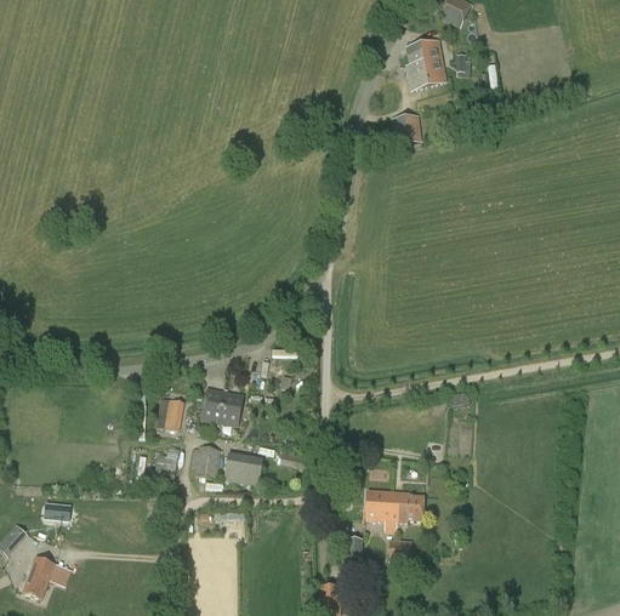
[(459,27),(471,3),(466,0),(443,0),(436,16),(459,27)]
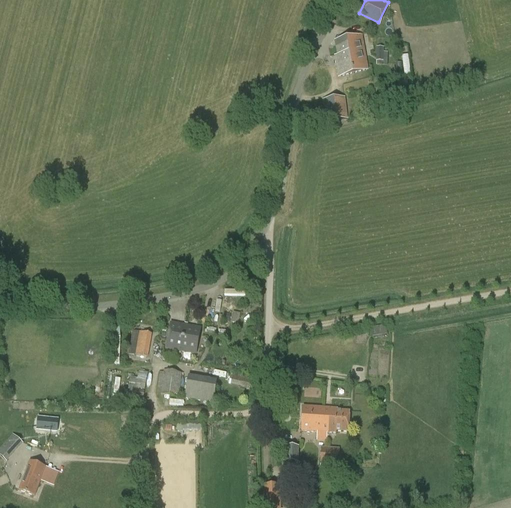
[(337,74),(367,67),(361,32),(334,37),(336,52),(333,52),(337,74)]
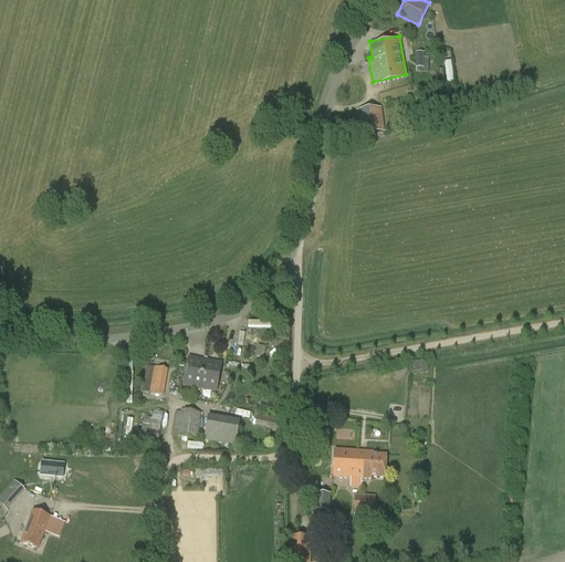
[(424,64),(425,49),(415,48),(415,64),(424,64)]
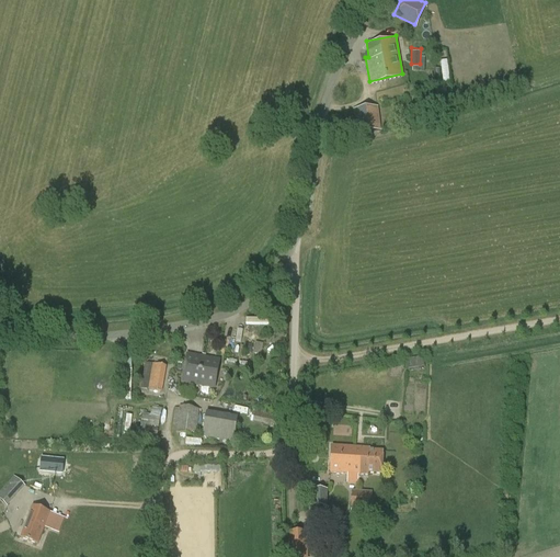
[(354,129),(380,127),(378,103),(352,105),(354,129)]
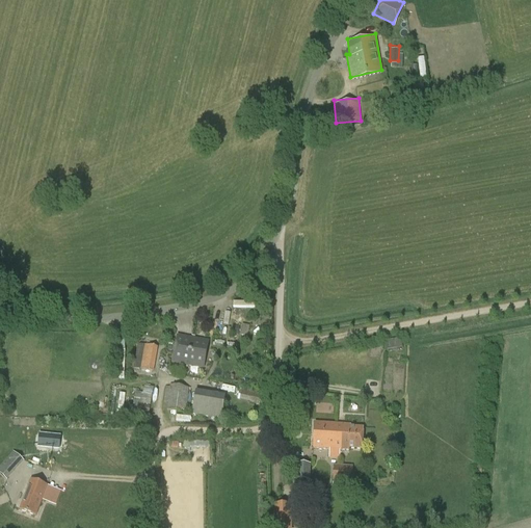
[(240,330),(247,332),(249,322),(242,320),(240,330)]
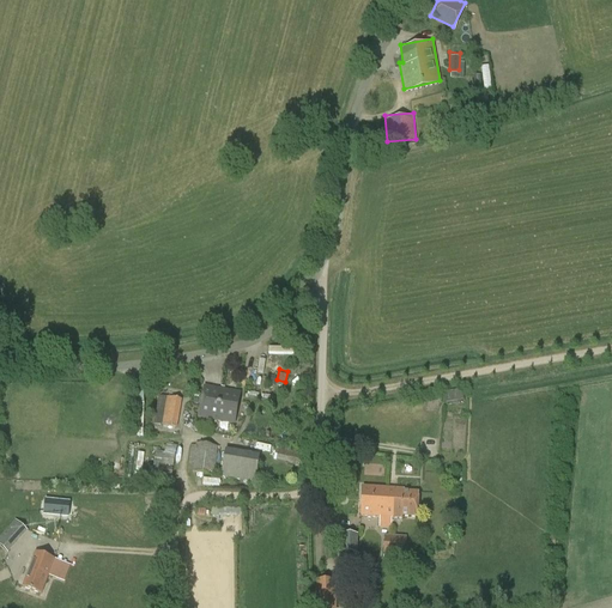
[(216,418),(222,385),(203,382),(198,414),(216,418)]
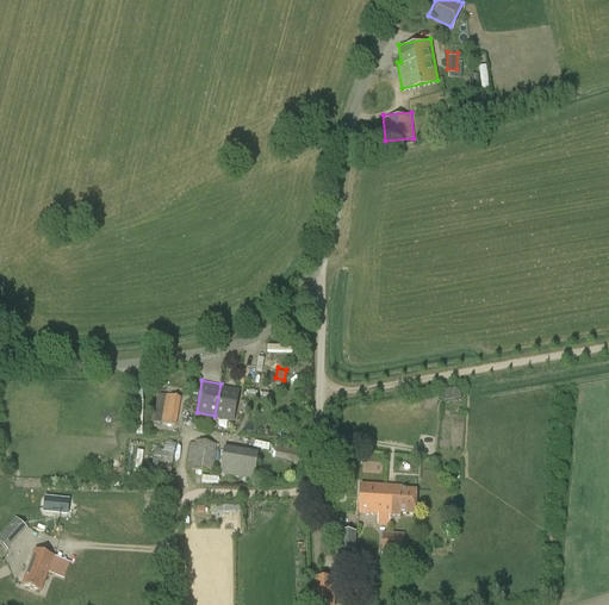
[(180,393),(181,387),(168,382),(166,390),(180,393)]
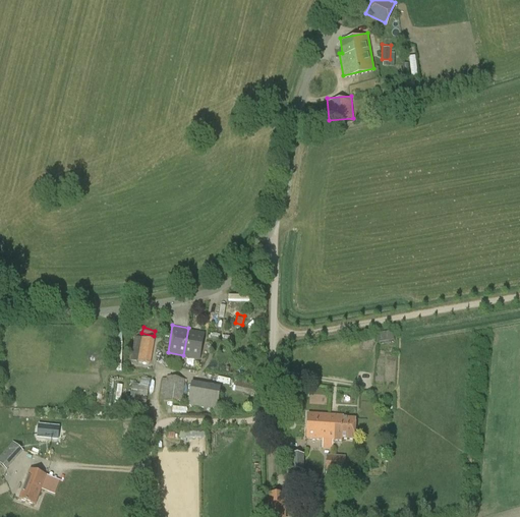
[(204,331),(188,328),(183,355),(198,357),(204,331)]
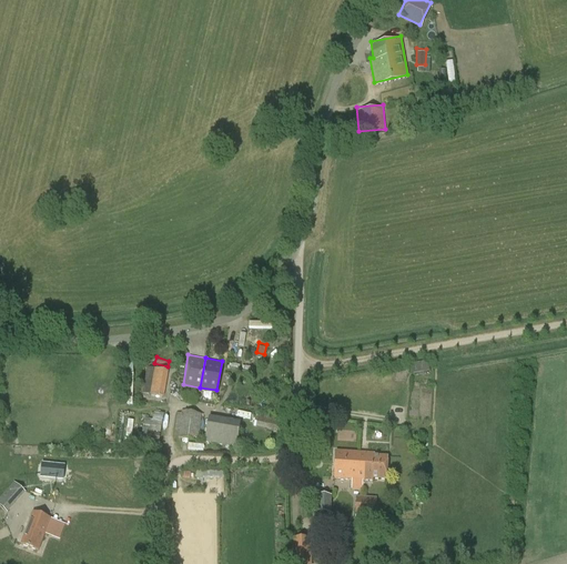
[(163,393),(168,368),(154,365),(147,364),(142,390),(163,393)]
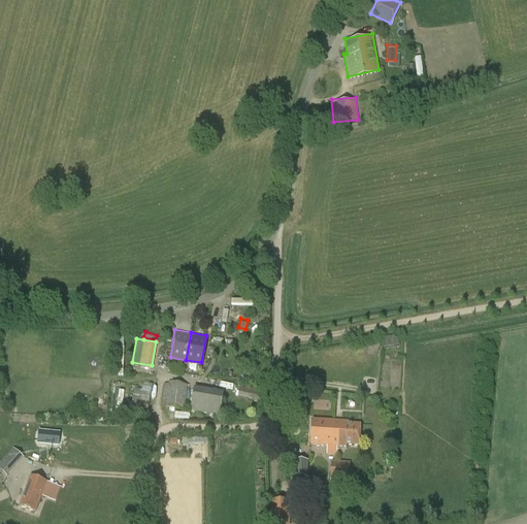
[(141,386),(133,385),(130,402),(149,405),(152,381),(142,379),(141,386)]
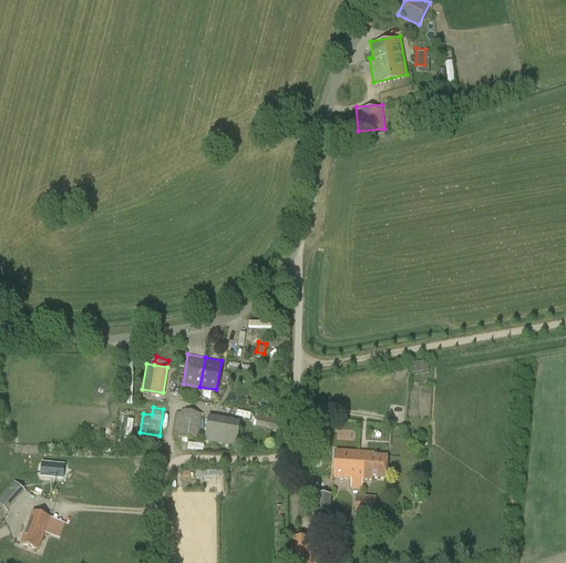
[(198,438),(201,410),(181,407),(177,433),(198,438)]
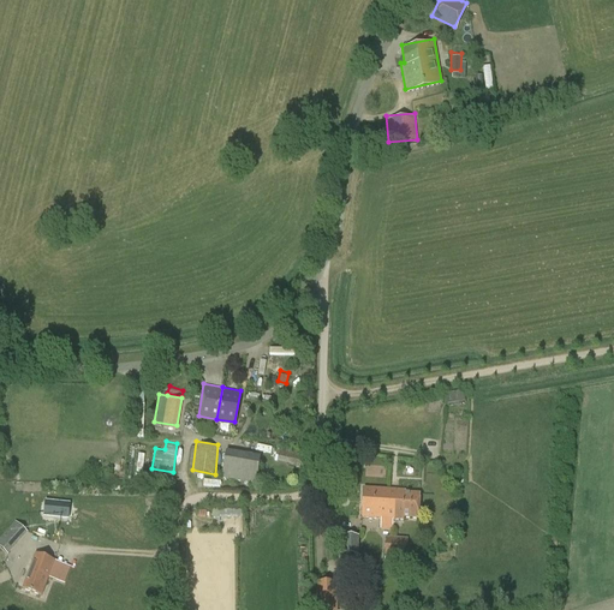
[(278,447),(276,458),(303,461),(304,450),(278,447)]
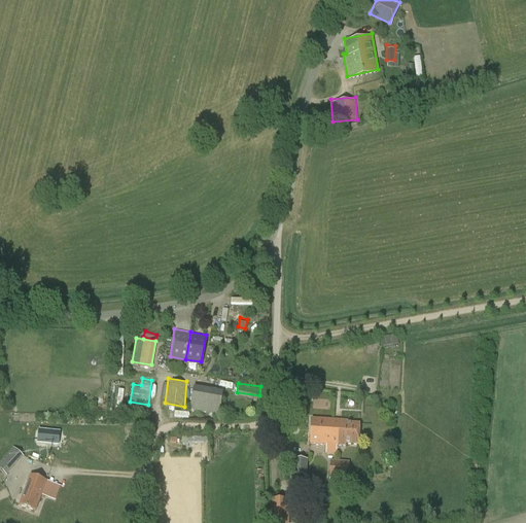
[(199,409),(202,385),(194,384),(189,408),(199,409)]
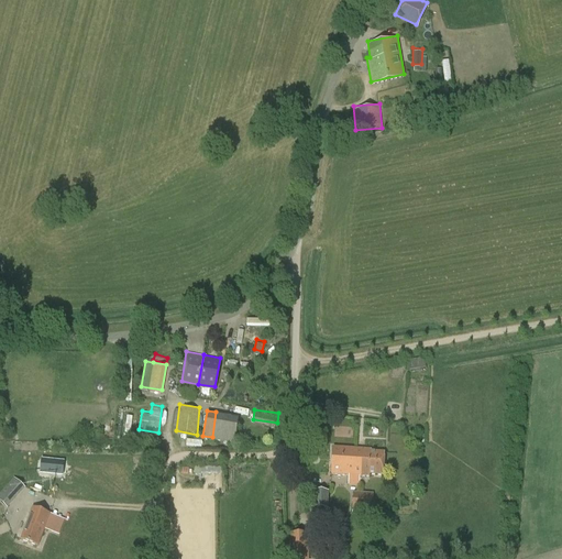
[(383,472),(384,449),(371,448),(371,446),(332,444),(331,471),(368,472),(368,471),(383,472)]
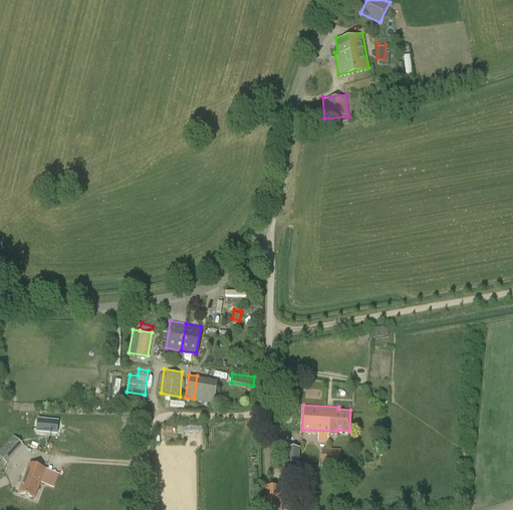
[(56,430),(56,418),(36,417),(36,429),(56,430)]
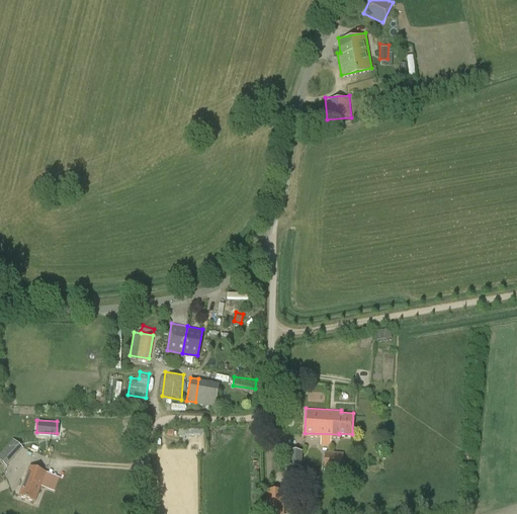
[(12,435),(0,447),(0,457),(4,462),(22,445),(12,435)]
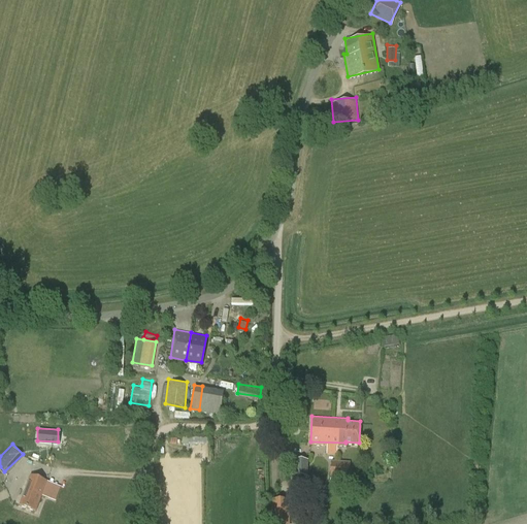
[(306,475),(307,458),(290,457),(288,472),(306,475)]
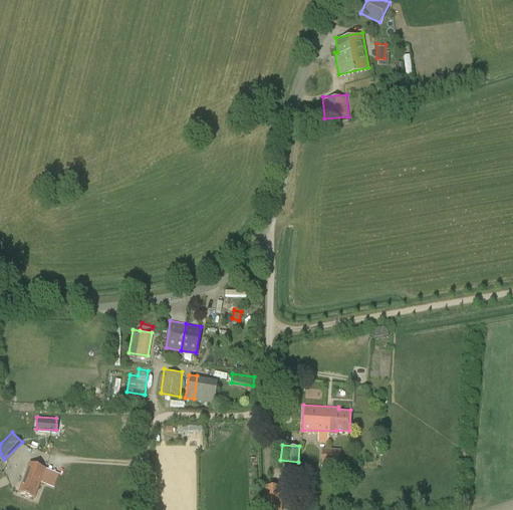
[(338,465),(340,448),(322,447),(320,464),(338,465)]
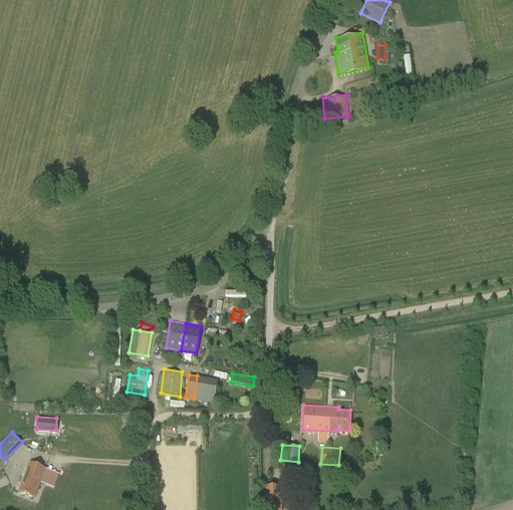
[(34,495),(45,466),(29,460),(18,490),(34,495)]
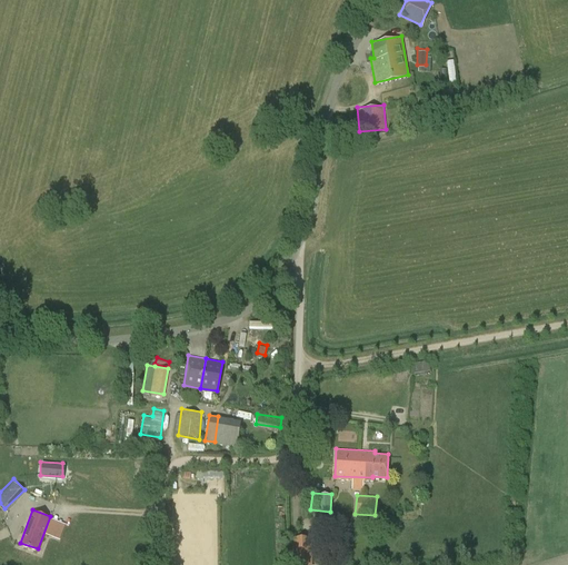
[(311,564),(310,536),(290,537),(290,564),(311,564)]
